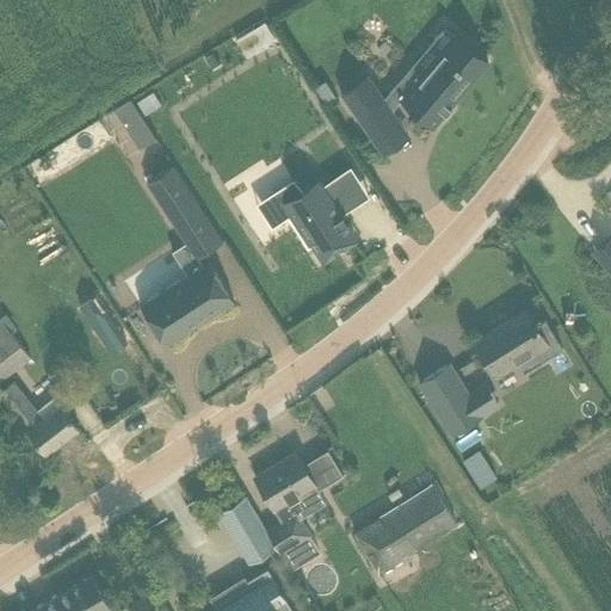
[(387,103),(368,74),(340,93),(366,130),(393,112),(392,110),(400,99),(432,125),(444,111),(445,113),(446,112),(444,110),(448,106),(450,107),(450,106),(449,105),(487,61),(456,35),(425,72),(414,62),(395,84),(399,87),(387,103)]
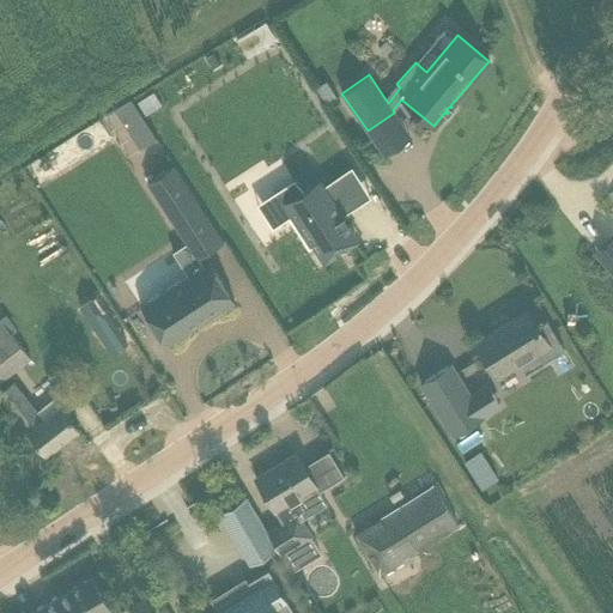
[(326,80),(316,87),(326,103),(337,96),(326,80)]
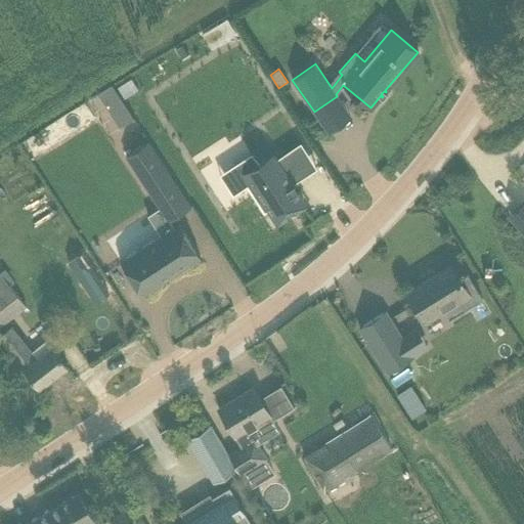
[(130,79),(118,87),(124,97),(137,89),(130,79)]
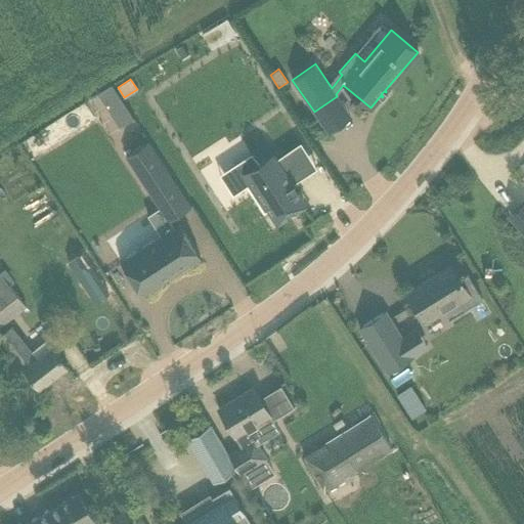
[(112,84),(97,93),(104,103),(105,103),(119,95),(112,84)]
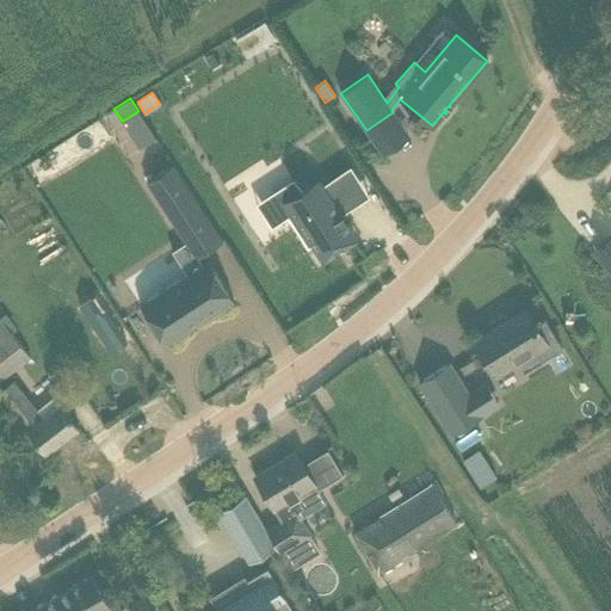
[(187,275),(140,306),(165,344),(233,300),(208,261),(203,264),(197,257),(223,240),(173,164),(147,181),(185,241),(172,251),(187,275)]
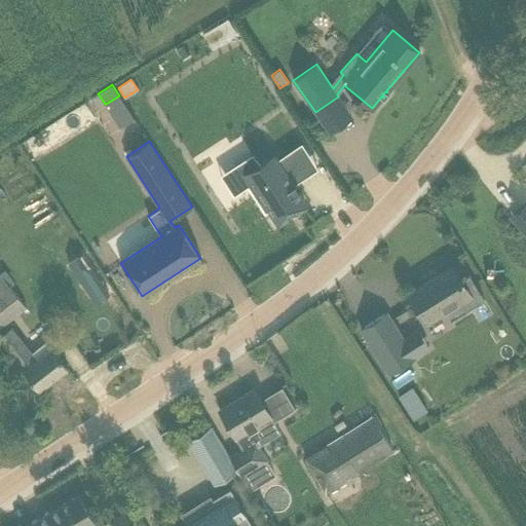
[(254,160),(237,171),(243,180),(261,207),(265,213),(269,210),(277,222),(305,204),(297,191),(300,190),(299,189),(296,191),(293,186),(296,184),(295,183),(293,185),(276,159),(276,160),(273,155),(257,165),(254,160)]
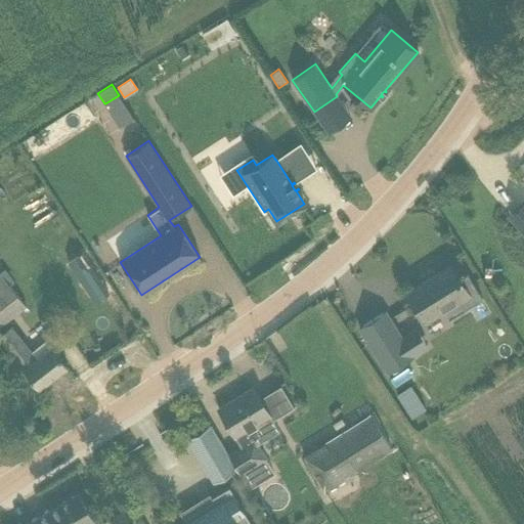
[(85,250),(71,259),(97,300),(112,291),(85,250)]
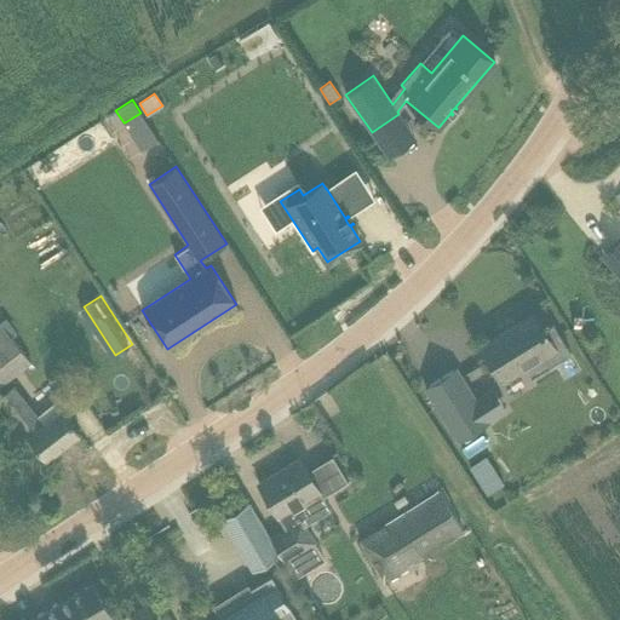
[(601,308),(573,320),(584,346),(612,336),(601,308)]
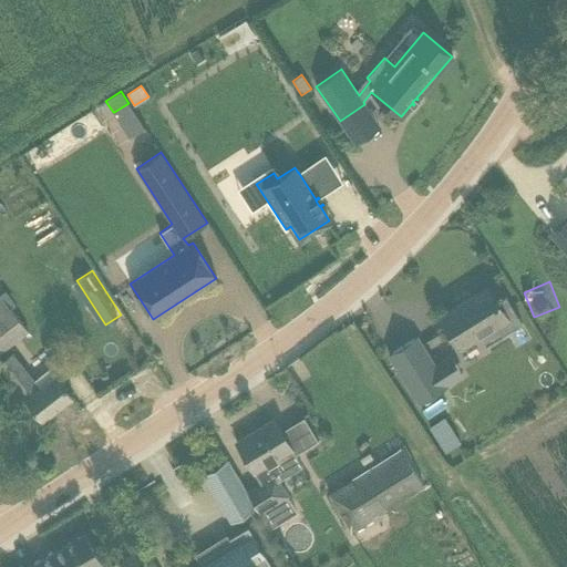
[(481,339),(485,347),(523,323),(504,294),(495,299),(487,288),(436,319),(457,353),(481,339)]
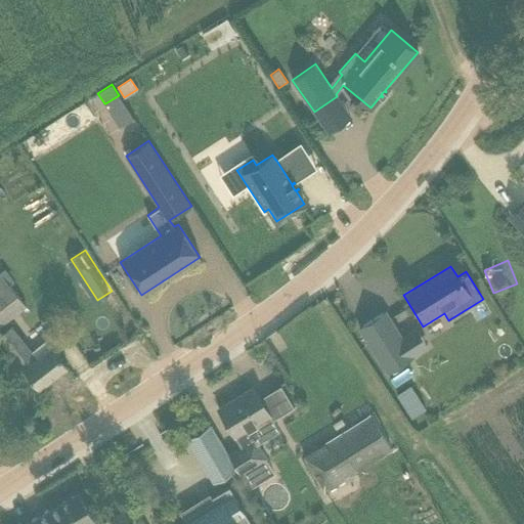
[(0,326),(31,303),(4,269),(0,272),(0,326)]
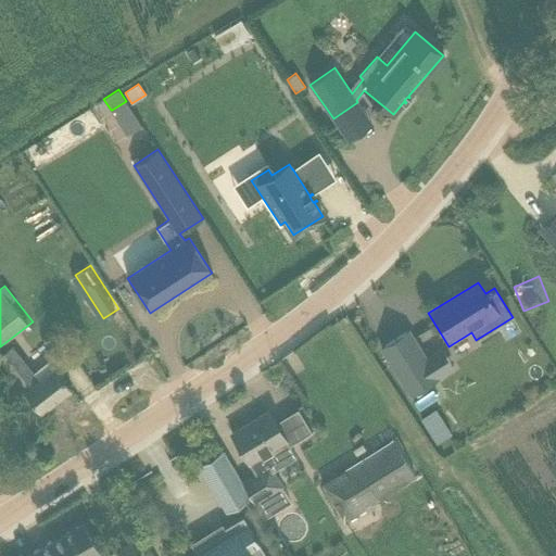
[(408,330),(381,348),(411,394),(438,378),(408,330)]
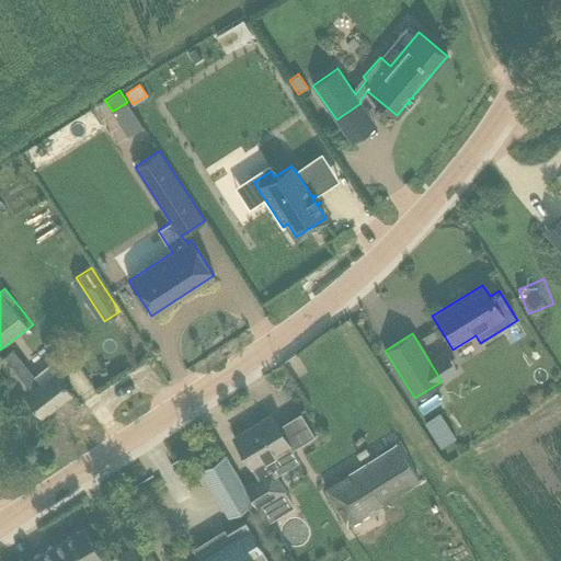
[(11,348),(0,357),(0,362),(25,395),(24,395),(41,415),(71,391),(56,370),(38,384),(11,348)]
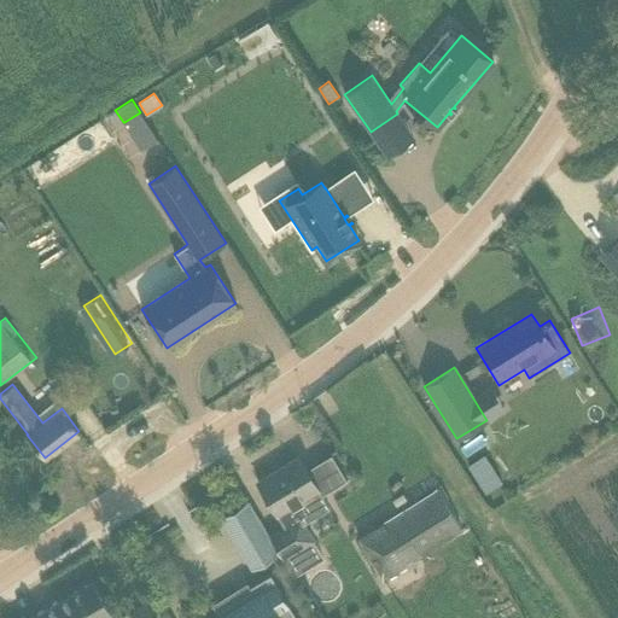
[(483,454),(467,464),(476,478),(491,467),(483,454)]
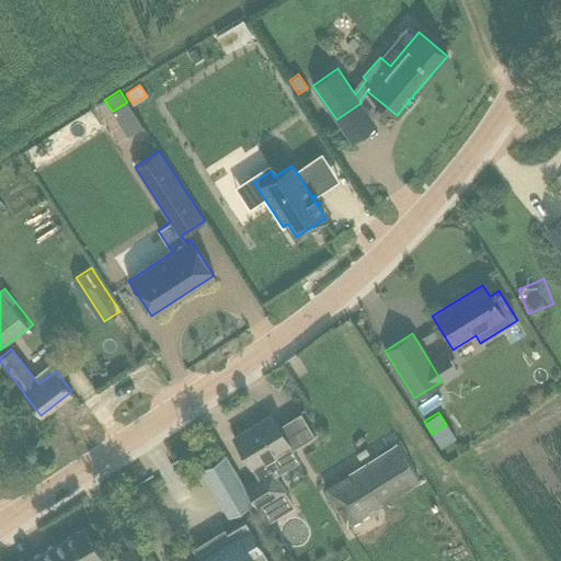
[(271,415),(233,437),(244,457),(251,467),(256,477),(243,484),(256,507),(284,491),(273,473),(297,459),(288,444),(283,434),(271,415)]
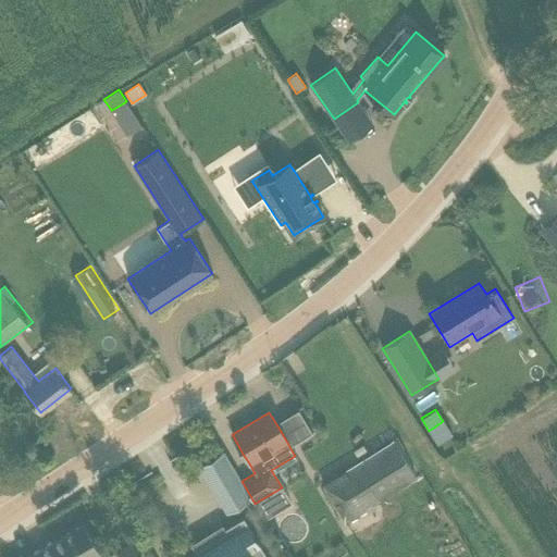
[(322,486),(344,522),(415,478),(392,442),(322,486)]
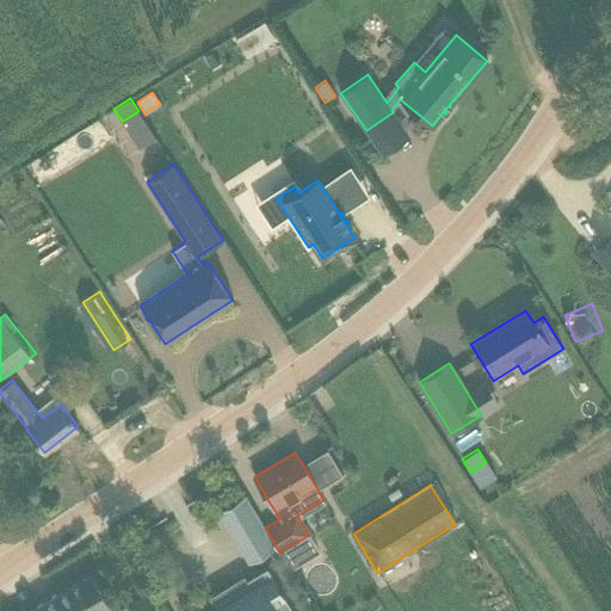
[(221,512),(230,528),(253,513),(244,498),(221,512)]
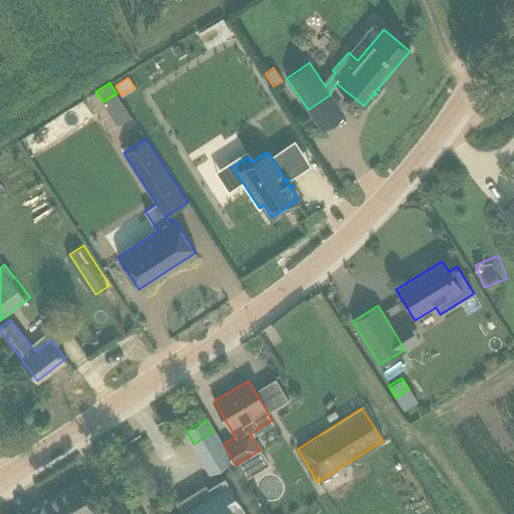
[(246,513),(225,478),(183,502),(189,513),(187,513),(246,513)]
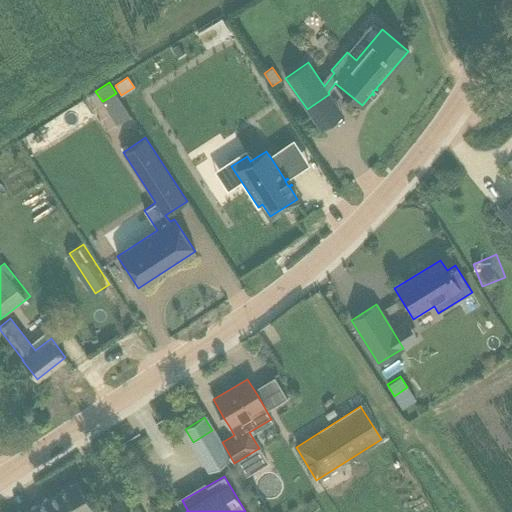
[(75,481),(32,507),(34,511),(97,511),(100,511),(89,492),(84,495),(75,481)]
